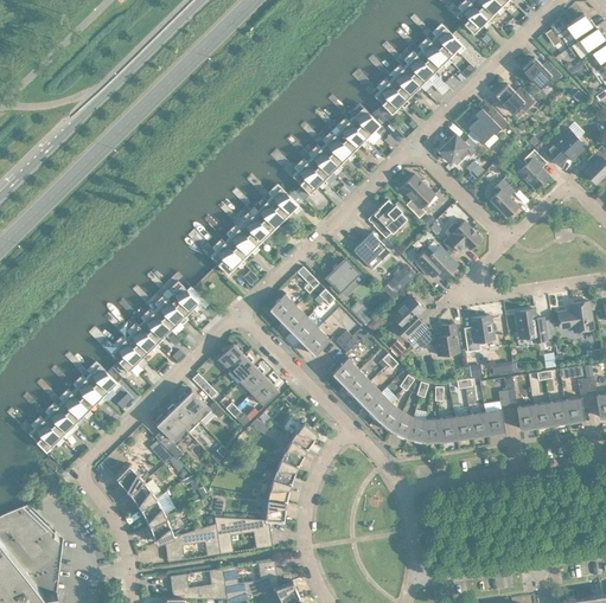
[(471,2),(469,0),(465,0),(458,7),(461,11),(457,17),(474,34),(483,25),(486,29),(492,23),(489,20),(471,2)]
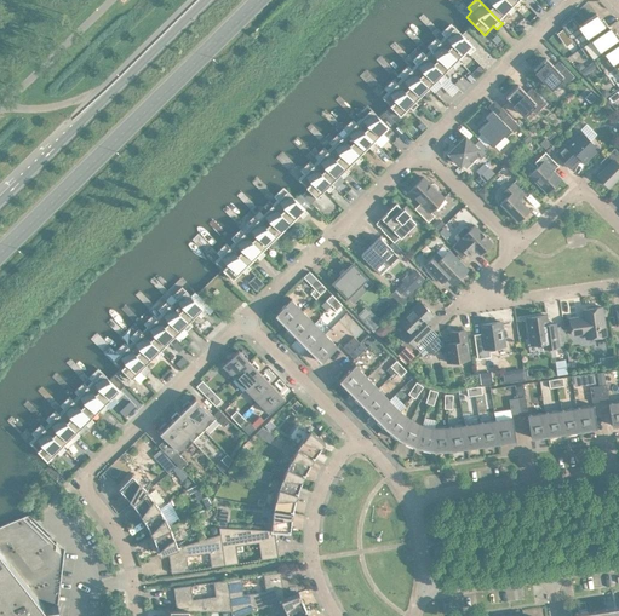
[(482,0),(481,3),(499,21),(508,12),(511,16),(516,10),(514,6),(513,6),(506,0),(482,0)]
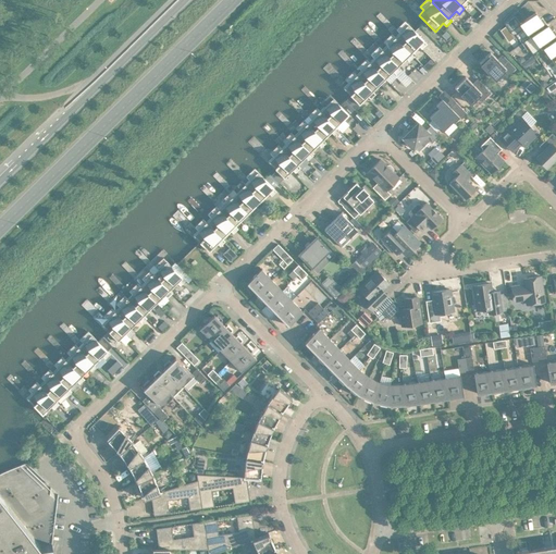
[(530,38),(532,37),(532,36),(545,26),(535,13),(520,24),(530,38)]
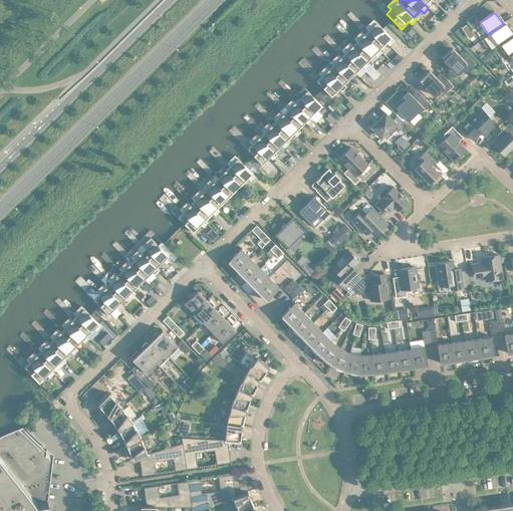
[(369,31),(365,35),(364,35),(379,50),(387,43),(390,46),(395,41),(376,23),(373,20),(365,27),(369,31)]
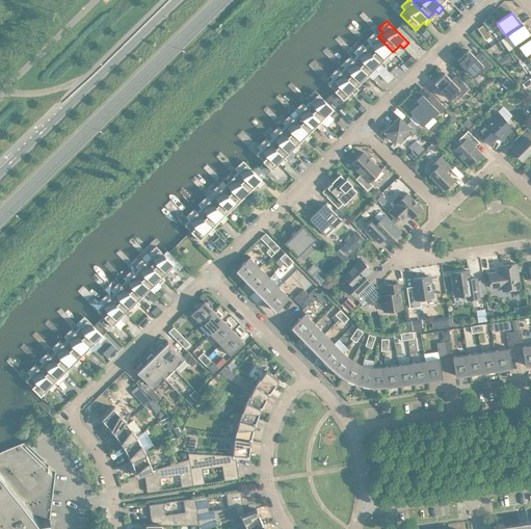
[(518,48),(520,46),(519,46),(530,37),(530,34),(523,24),(521,25),(508,34),(508,35),(518,48)]
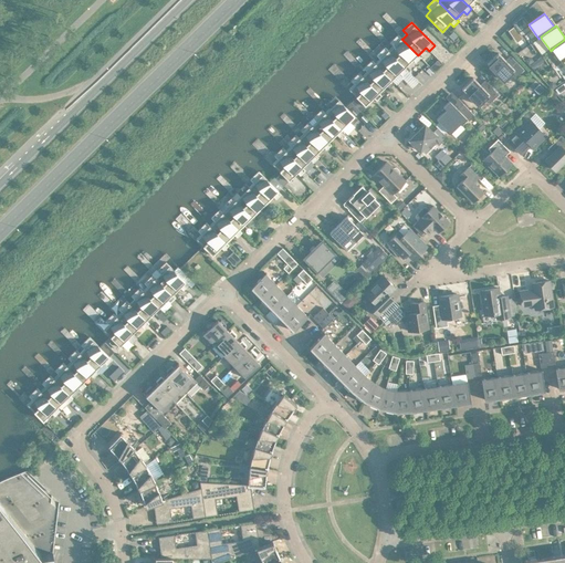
[(394,47),(389,51),(388,51),(405,68),(412,60),(416,63),(421,58),(418,55),(401,39),(403,39),(398,34),(390,43),(394,47)]
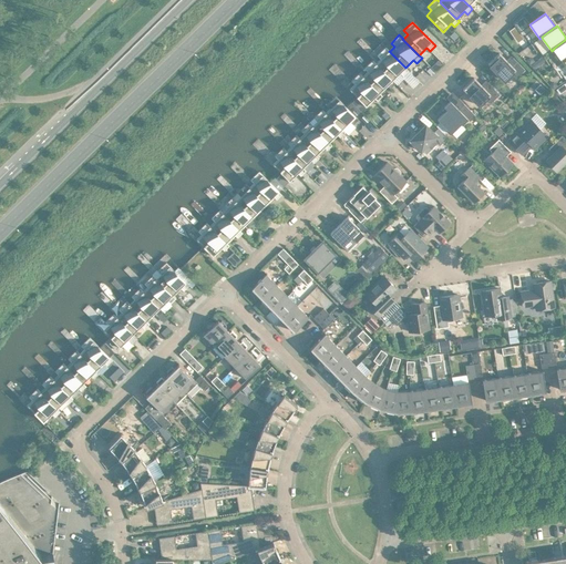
[(563,63),(565,61),(565,40),(553,49),(554,49),(563,63)]
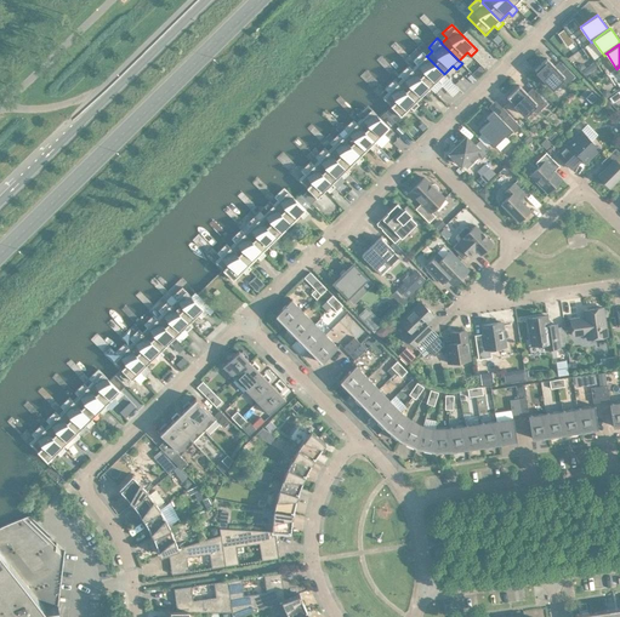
[(417,66),(413,70),(430,89),(431,89),(439,80),(442,84),(448,78),(444,74),(426,56),(427,56),(424,52),(414,62),(417,66)]
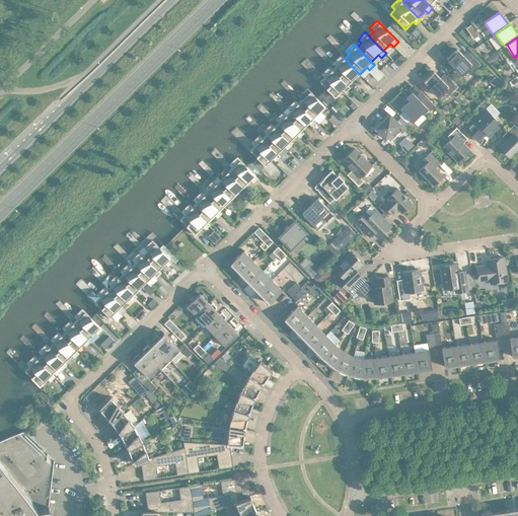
[(457,49),(447,59),(461,74),(468,68),(472,72),(481,64),(469,54),(465,58),(457,49)]
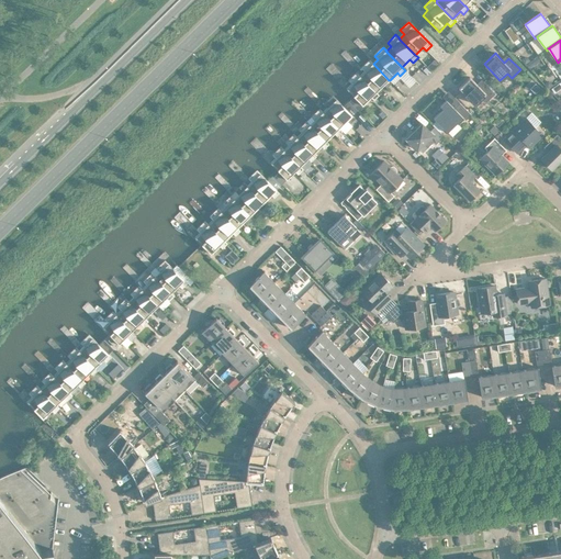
[(365,71),(360,76),(377,92),(384,85),(388,88),(392,82),(390,80),(389,80),(373,64),(370,59),(361,68),(365,71)]
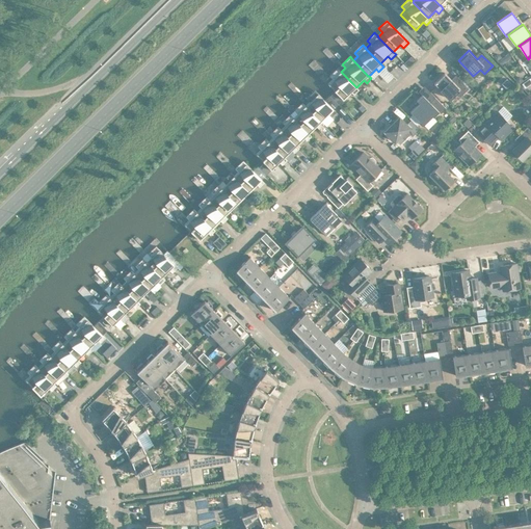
[(341,72),(338,69),(329,77),(333,80),(328,84),(343,100),(351,93),(354,96),(360,90),(356,87),(341,72)]
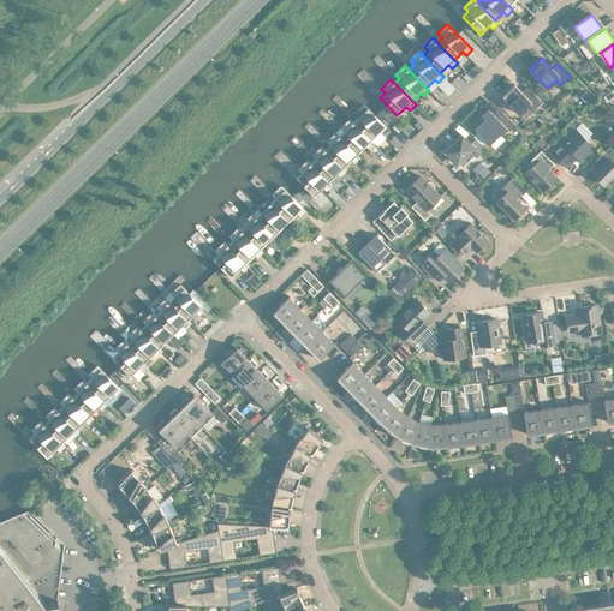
[(514,84),(502,96),(519,114),(528,107),(532,112),(542,103),(530,90),(524,95),(514,84)]
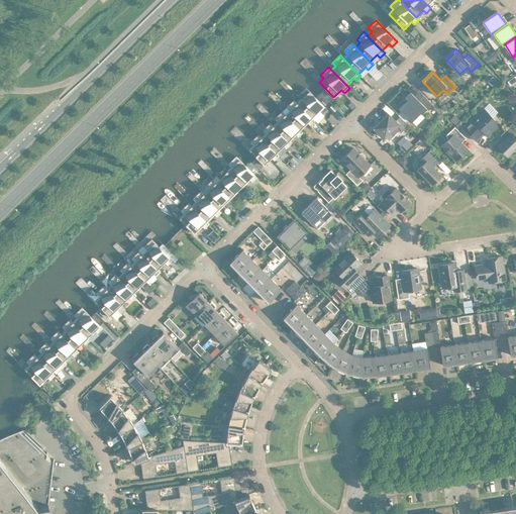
[(493,78),(488,82),(493,87),(498,82),(493,78)]
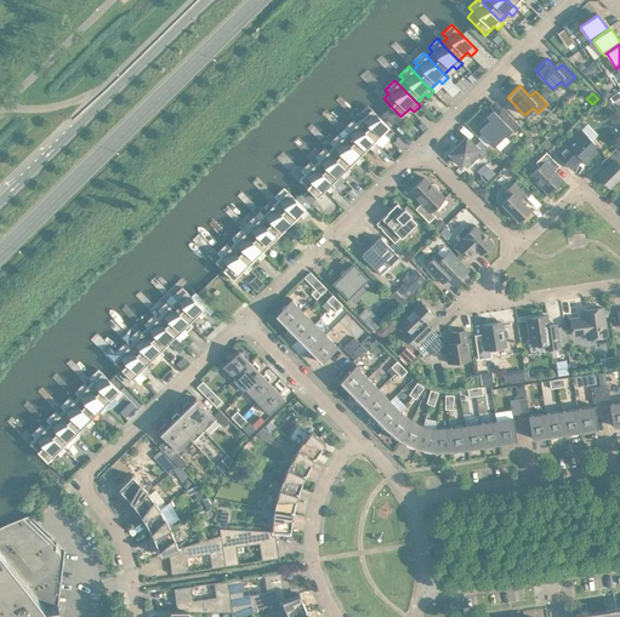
[(362,119),(357,124),(375,142),(384,133),(387,137),(393,131),(390,127),(368,106),(358,115),(362,119)]
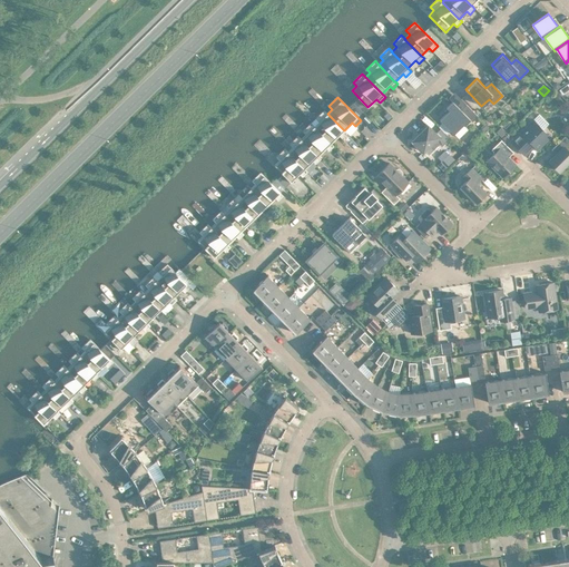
[(467,105),(461,110),(453,101),(447,108),(450,110),(440,120),(453,135),(463,125),(464,126),(470,120),(472,123),(478,117),(467,105)]
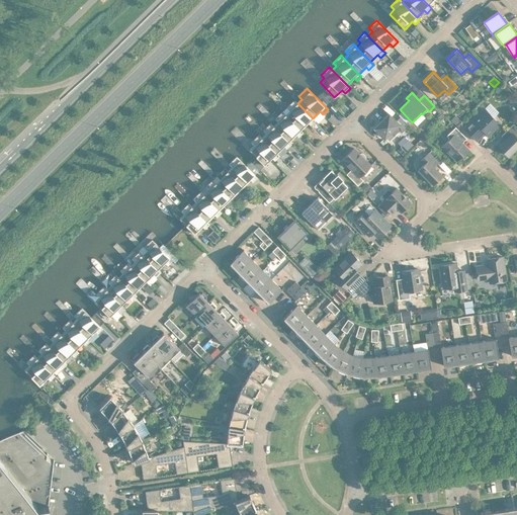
[(290,111),(286,115),(285,115),(300,131),(308,123),(311,126),(316,121),(313,118),(297,103),(294,100),(286,108),(290,111)]
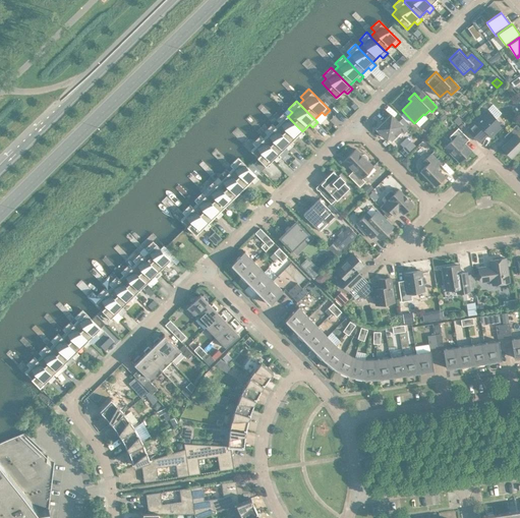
[(487,132),(492,136),(504,125),(488,109),(467,129),(479,142),(479,141),(479,140),(487,132)]
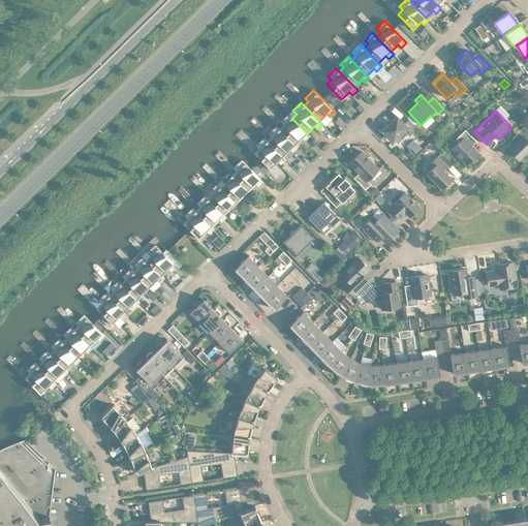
[(284,125),(280,129),(294,145),(296,145),(302,137),(305,141),(310,135),(307,133),(291,118),(292,118),(289,114),(281,122),(284,125)]
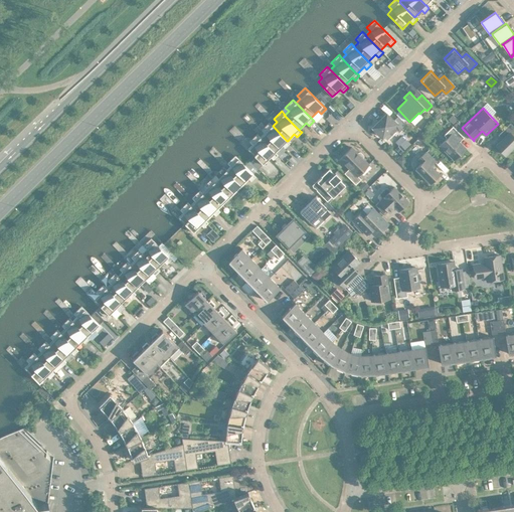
[(387,114),(372,128),(382,138),(385,135),(389,139),(391,139),(398,133),(399,133),(406,126),(398,117),(393,121),(387,114)]
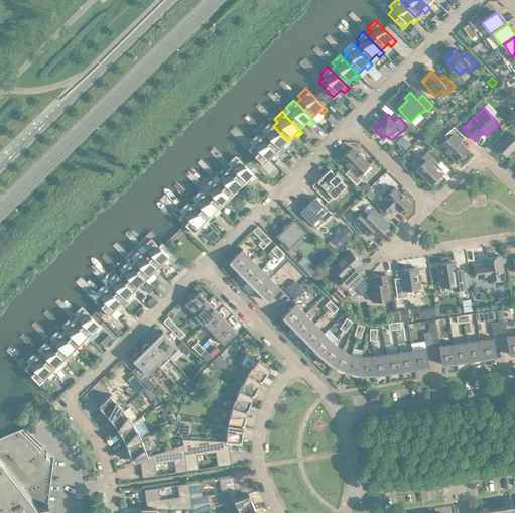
[(454,116),(449,120),(454,124),(459,120),(454,116)]
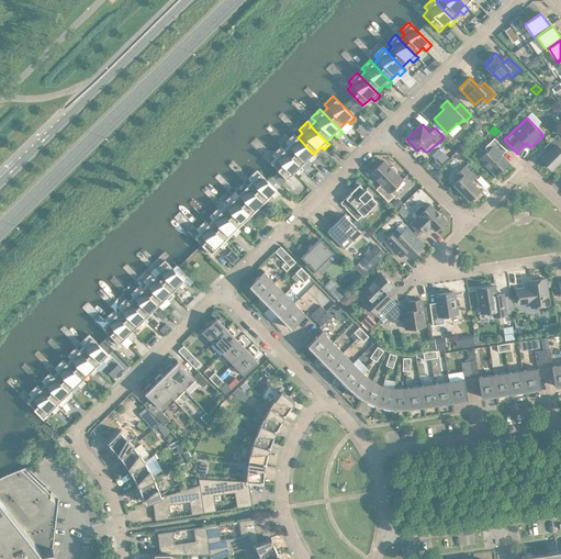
[(289,146),(284,151),(300,167),(301,167),(309,159),(311,163),(316,157),(314,154),(313,154),(298,137),(294,134),(285,143),(289,146)]
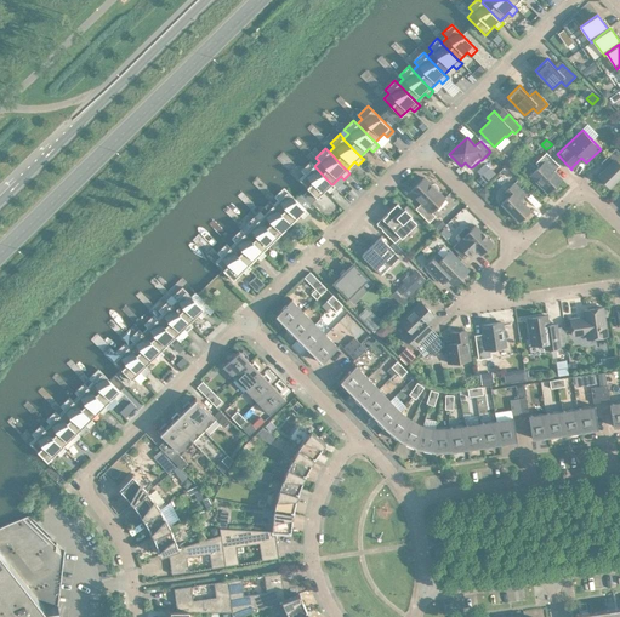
[(609,187),(610,187),(619,177),(619,165),(619,153),(615,149),(604,160),(610,165),(598,176),(603,181),(603,183),(604,184),(606,186),(607,187),(609,187)]
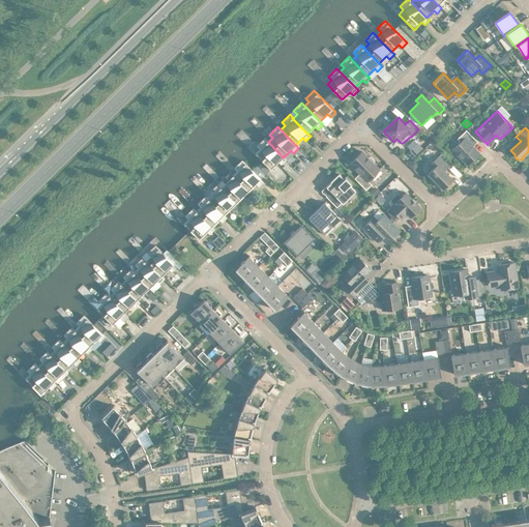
[(471,144),(475,140),(466,130),(457,140),(459,141),(459,144),(453,150),(468,165),(479,153),(471,146),(471,144)]
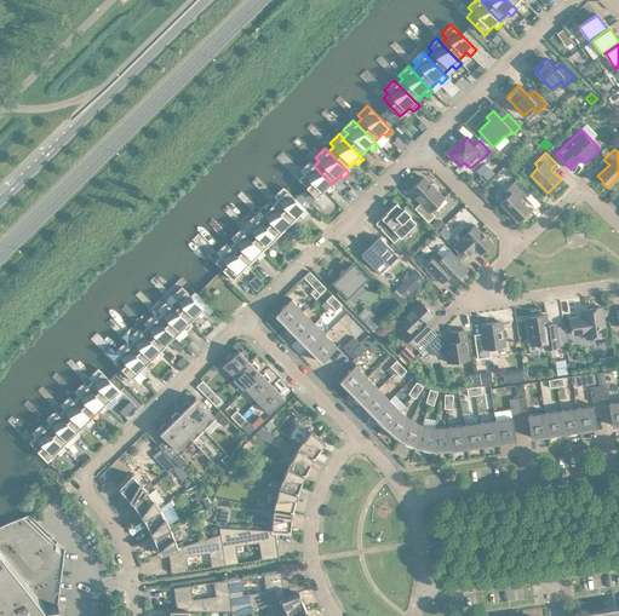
[(314,166),(310,161),(301,171),(304,174),(299,180),(307,188),(316,199),(326,189),(330,193),(334,186),(332,184),(331,184),(314,166)]
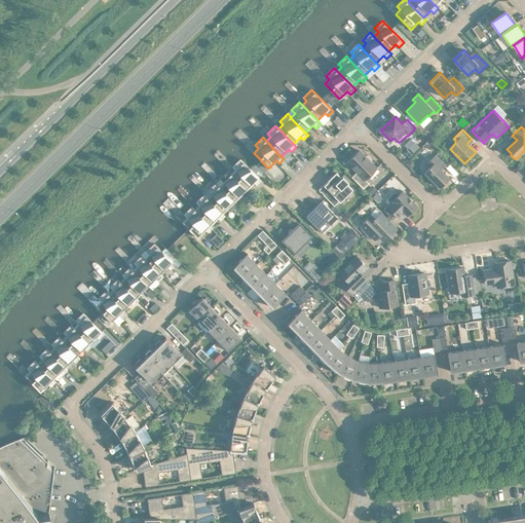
[(433,137),(428,141),(433,146),(438,141),(433,137)]
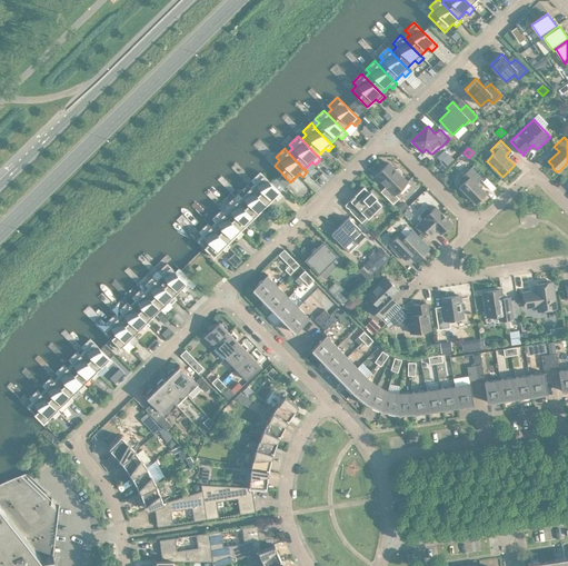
[(441,161),(437,165),(444,171),(455,160),(448,154),(448,155),(441,161)]
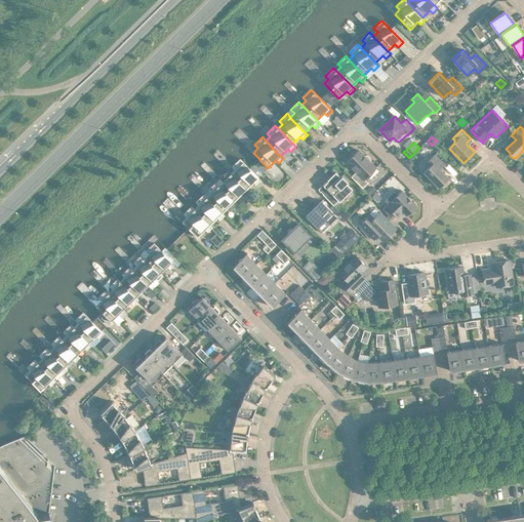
[(370,162),(371,159),(367,156),(364,156),(359,151),(347,162),(356,172),(351,177),(363,189),(368,184),(364,179),(375,168),(370,162)]
